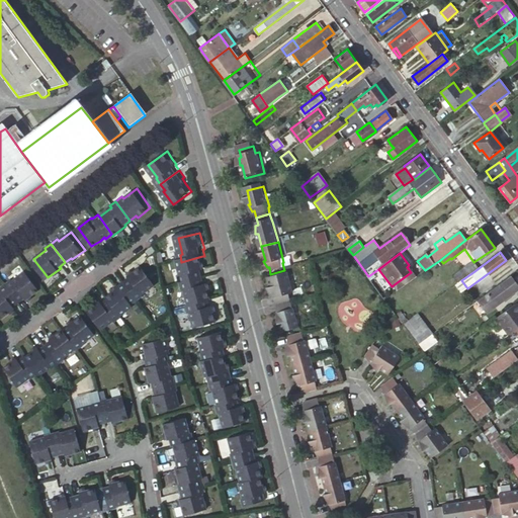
[(184,285),(206,279),(204,273),(206,272),(202,256),(181,262),(180,262),(184,277),(182,278),(184,285)]
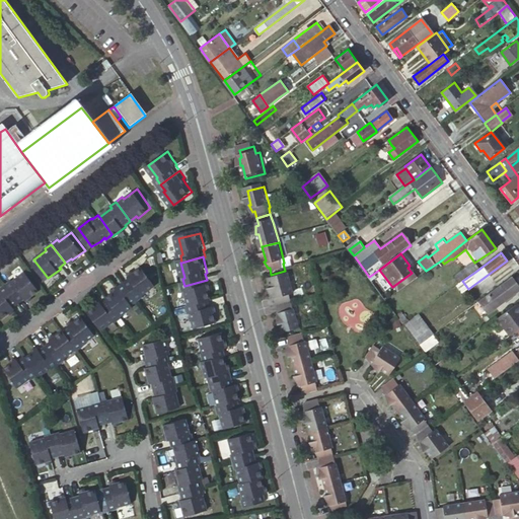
[(460,273),(465,279),(475,272),(470,265),(460,273)]
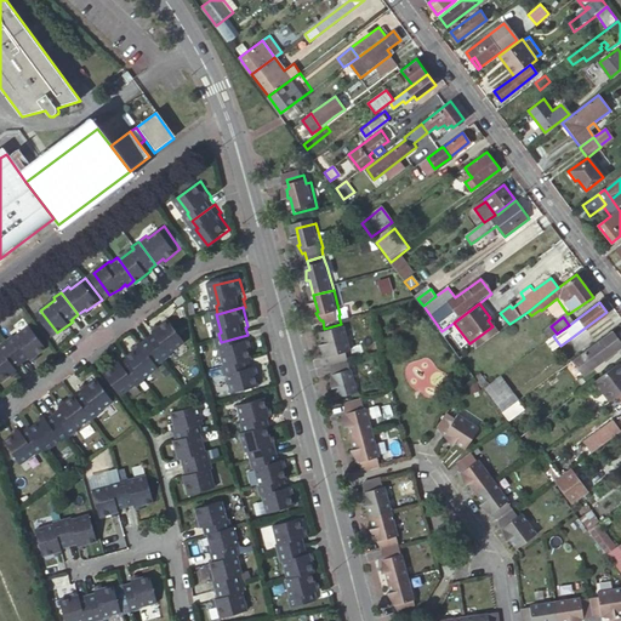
[(160,336),(153,341),(170,364),(177,358),(176,357),(191,345),(174,322),(159,334),(160,336)]
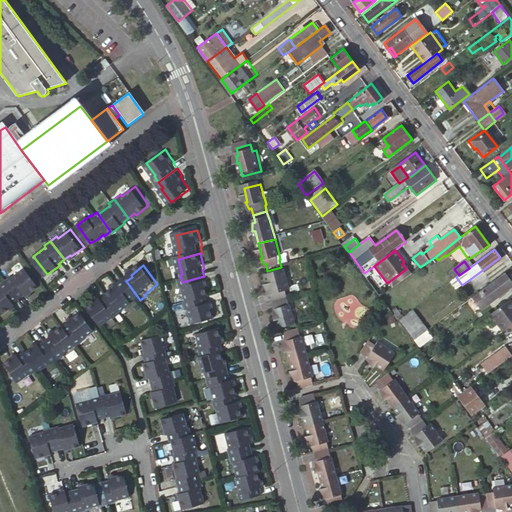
[(8,278),(22,297),(28,293),(29,294),(42,285),(28,266),(15,275),(14,273),(8,278)]
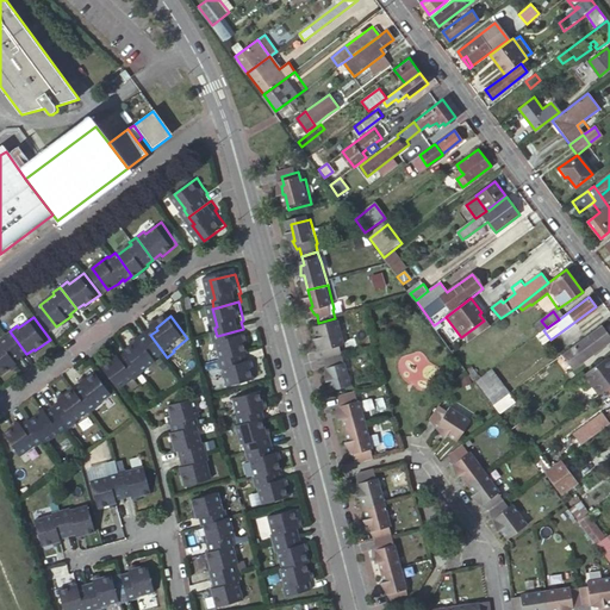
[(484,321),(461,337),(466,344),(489,328),(484,321)]
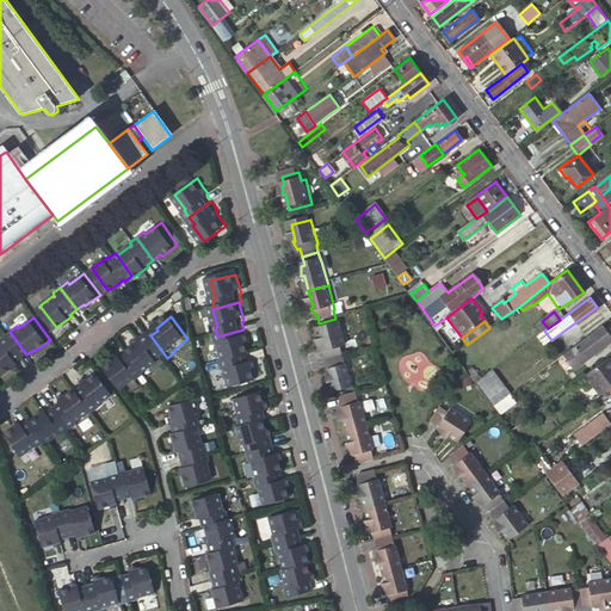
[(331,363),(346,359),(344,350),(349,350),(341,325),(320,332),(323,347),(321,349),(326,356),(328,355),(331,363)]
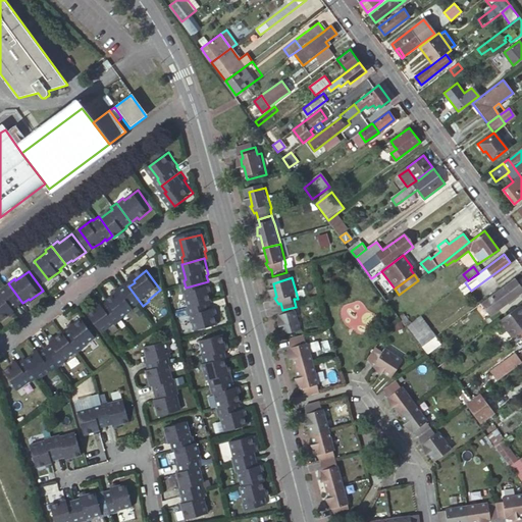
[(521,291),(513,279),(481,303),(490,315),(521,291)]
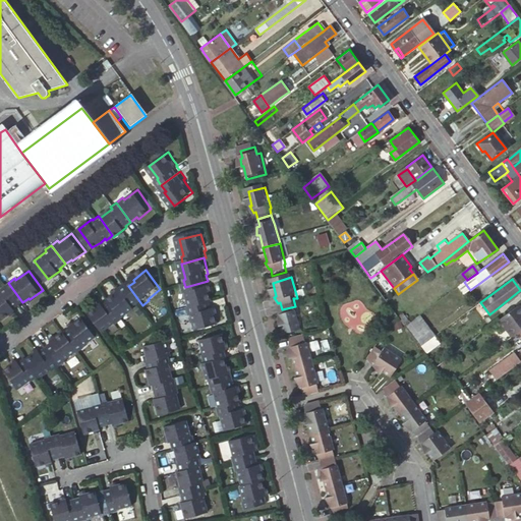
[(193,309),(215,304),(216,303),(212,288),(210,288),(208,281),(185,287),(187,295),(189,294),(193,309)]
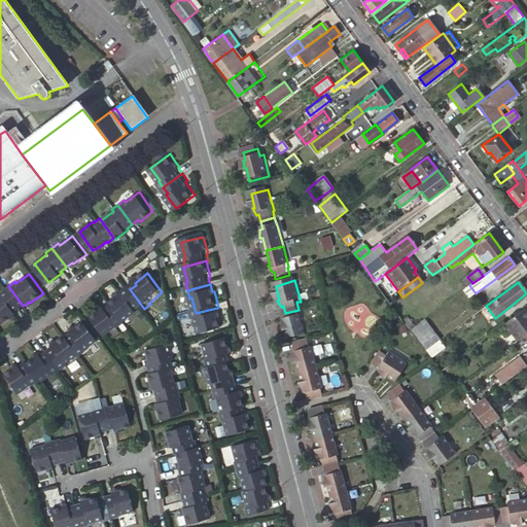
[(16,310),(23,306),(8,286),(2,290),(3,292),(0,294),(0,314),(5,321),(19,311),(16,310)]
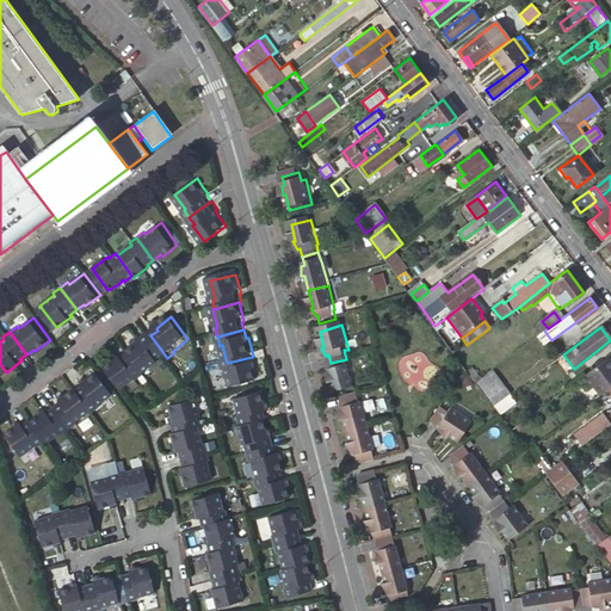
[(130,353),(131,356),(147,376),(161,364),(160,363),(167,358),(150,335),(143,341),(144,343),(130,353)]
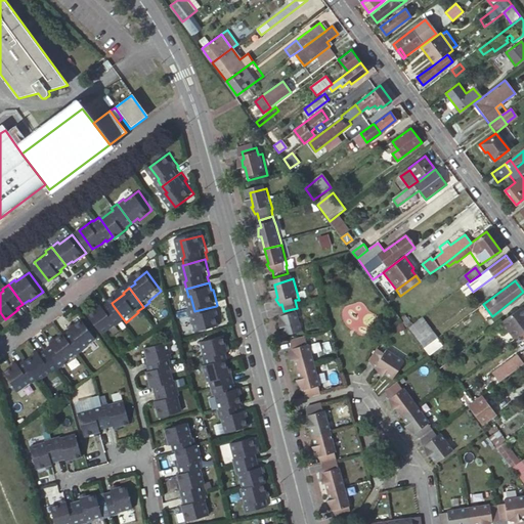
[(105,307),(93,316),(107,336),(120,326),(121,329),(127,323),(126,322),(113,305),(107,309),(105,307)]
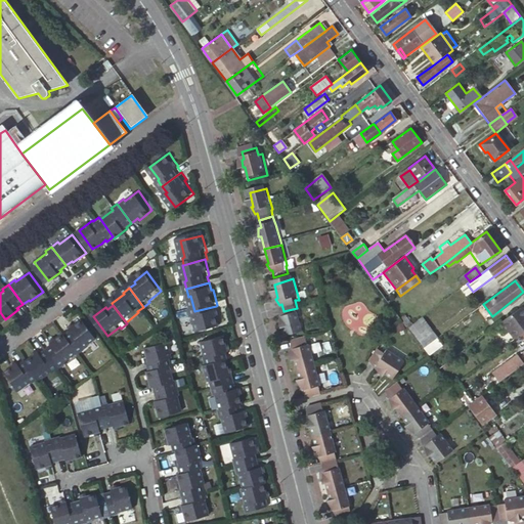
[(217,312),(216,306),(194,311),(192,312),(194,318),(197,318),(201,334),(223,328),(219,312),(217,312)]
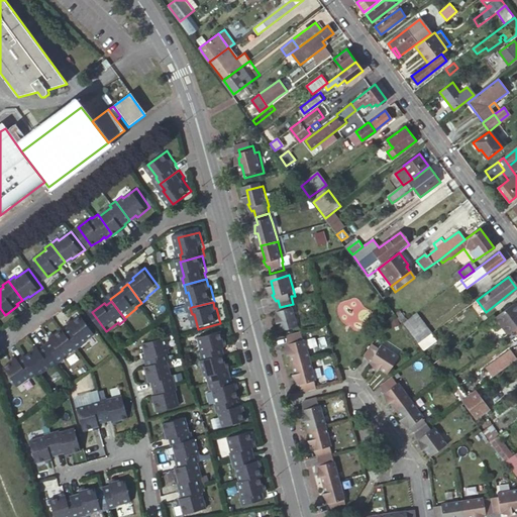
[(300,330),(293,304),(280,307),(282,315),(279,316),(280,323),(283,323),(286,334),(300,330)]
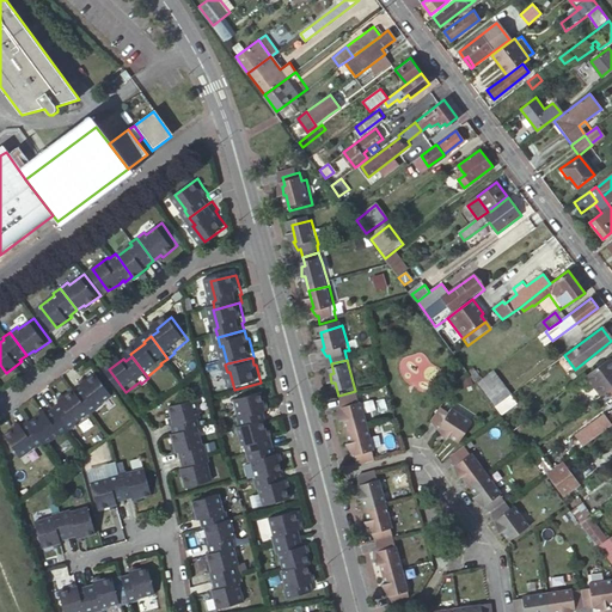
[(493,372),(477,383),(494,407),(509,395),(493,372)]
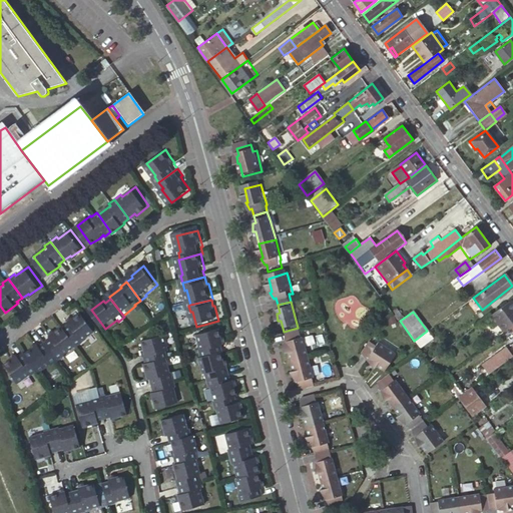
[(67,331),(80,348),(81,350),(87,345),(86,344),(98,334),(85,316),(72,326),(73,327),(67,331)]
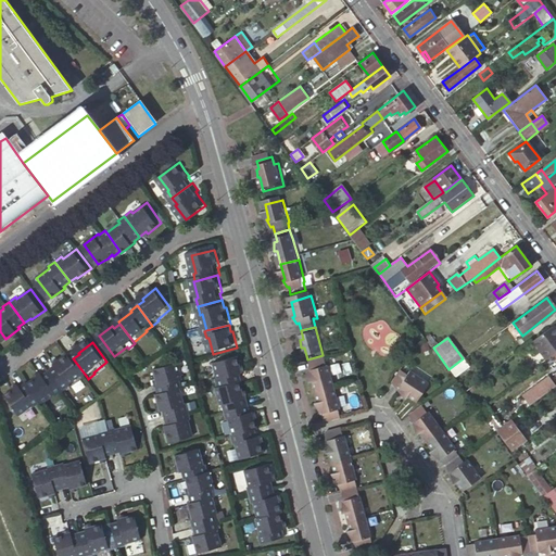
[(519,379),(547,357),(536,342),(515,358),(519,365),(513,370),(519,379)]
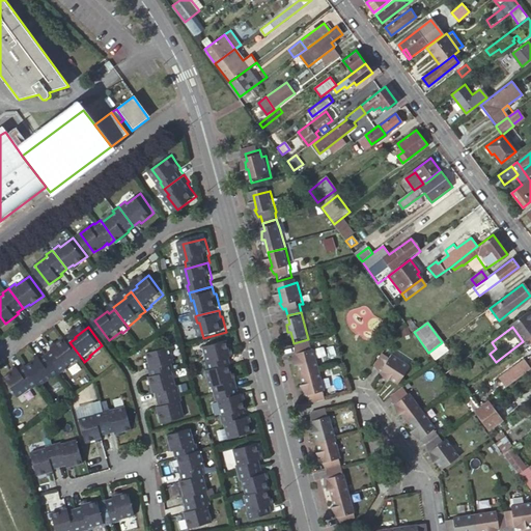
[(71,369),(83,360),(70,342),(68,341),(56,351),(57,352),(51,357),(65,376),(72,371),(71,369)]
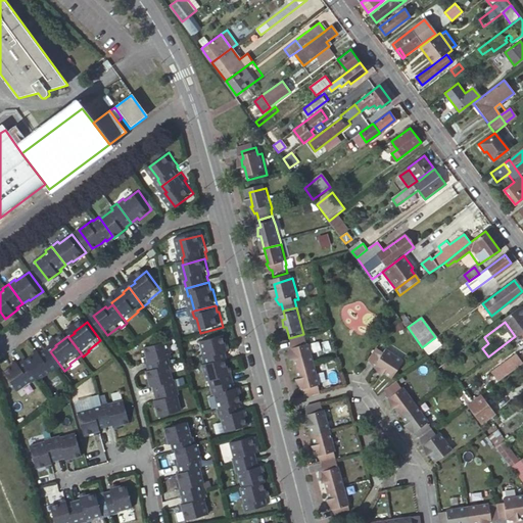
[(435,337),(422,347),(428,354),(441,345),(435,337)]
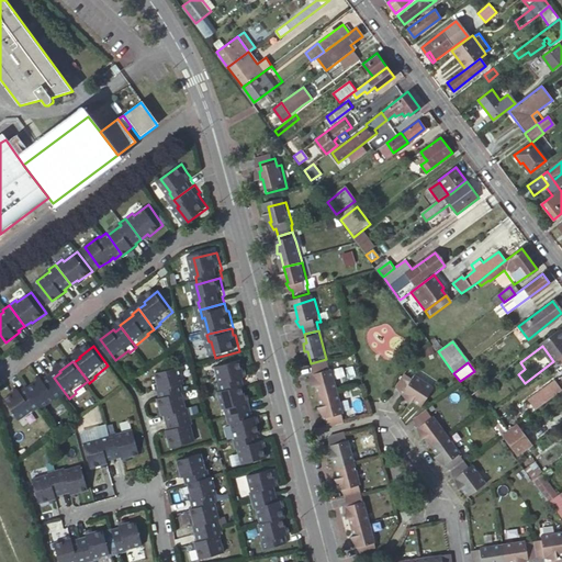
[(225,394),(248,388),(250,388),(248,380),(250,380),(245,363),(221,369),(225,385),(223,386),(225,394)]
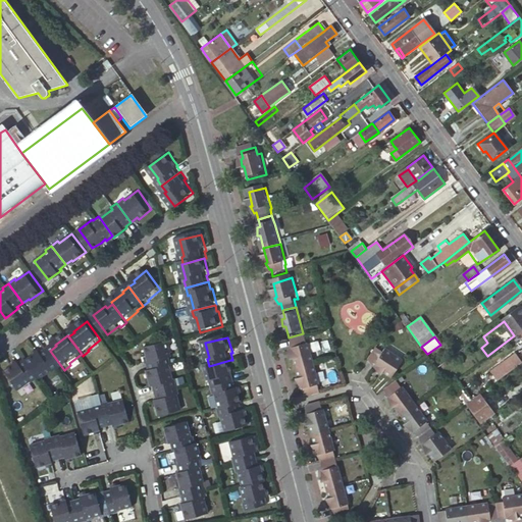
[(309,400),(323,396),(321,388),(322,388),(311,348),(310,348),(308,340),(294,344),(296,351),(293,352),(294,359),(297,359),(303,385),(301,386),(304,393),(307,392),(309,400)]
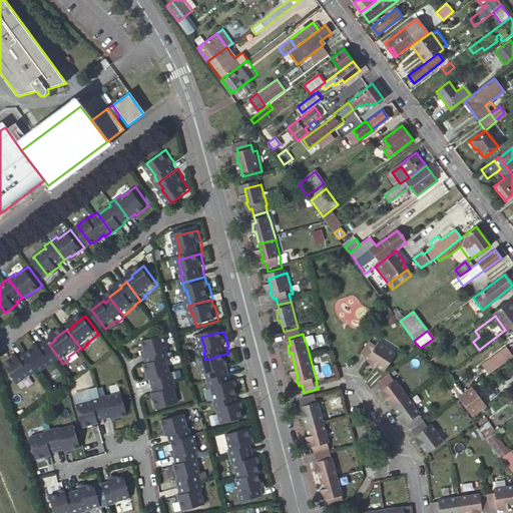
[(148,367),(168,362),(169,361),(168,354),(170,354),(165,338),(143,344),(148,359),(146,360),(148,367)]
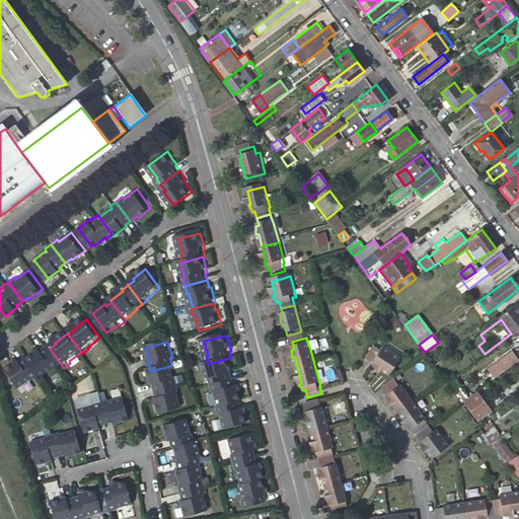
[(58,372),(64,368),(50,349),(44,353),(43,352),(29,361),(43,378),(44,379),(56,370),(58,372)]
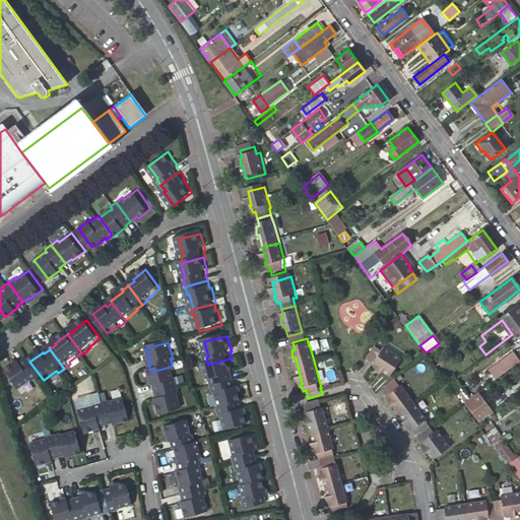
[(396,380),(406,364),(388,351),(386,354),(380,350),(372,363),(378,367),(377,369),(383,375),(384,373),(396,380)]
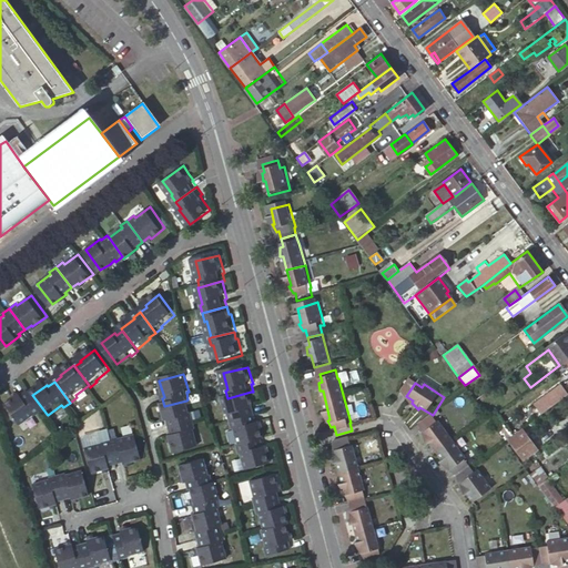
[(560,385),(534,405),(541,415),(567,394),(560,385)]
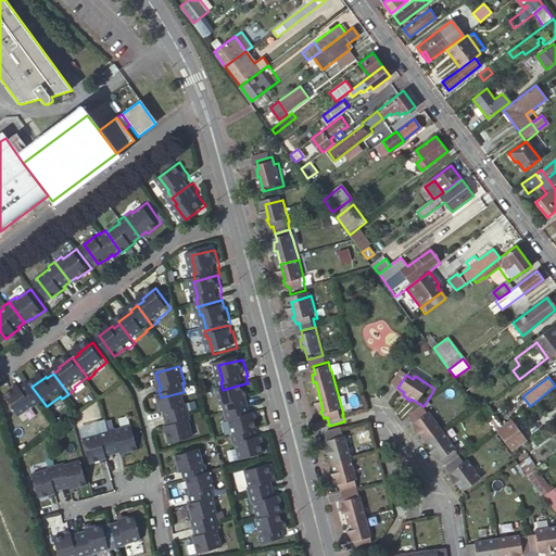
[(492,396),(479,379),(471,384),(484,403),(492,396)]
